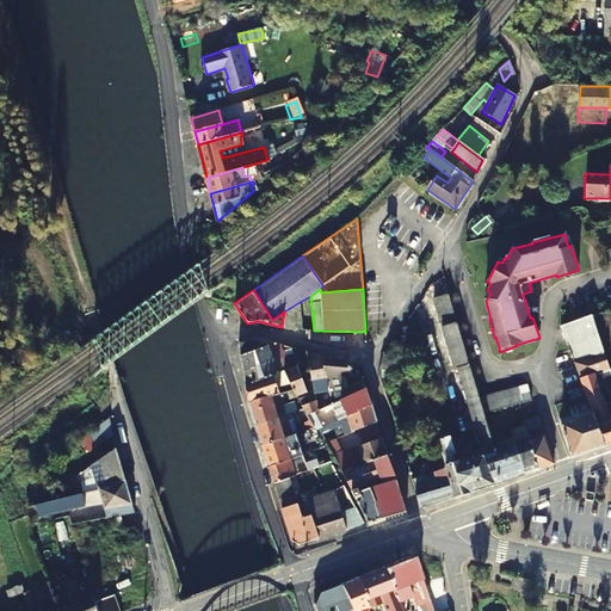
[(495,458),(498,458),(483,414),(479,397),(448,295),(433,300),(457,380),(460,380),(486,466),(492,487),(503,483),(495,458)]
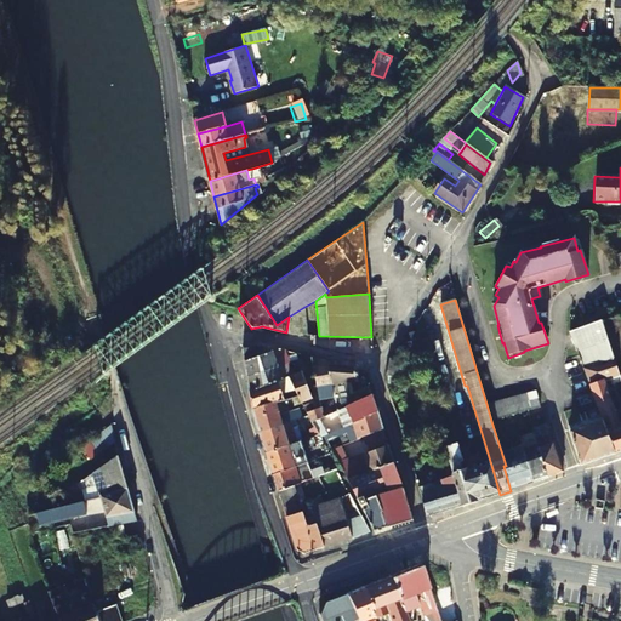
[(305,307),(289,317),(286,332),(308,335),(305,307)]
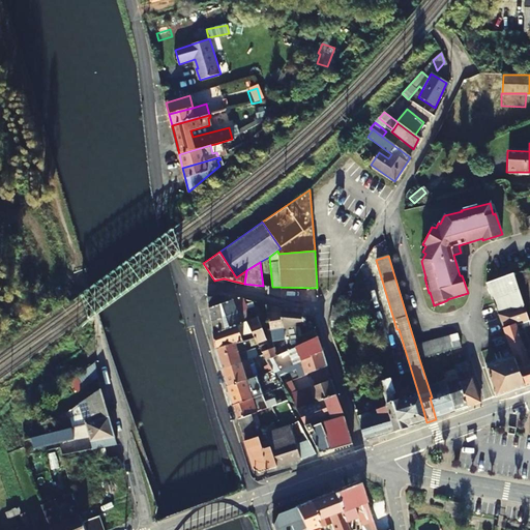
[(492,299),(519,290),(513,274),(487,285),(492,299)]
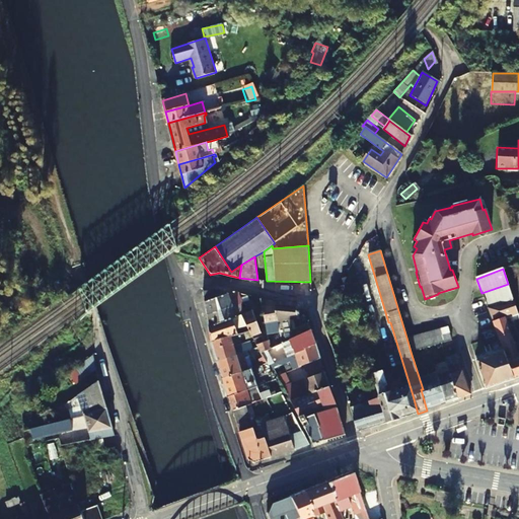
[(488,308),(513,299),(508,284),(482,293),(488,308)]
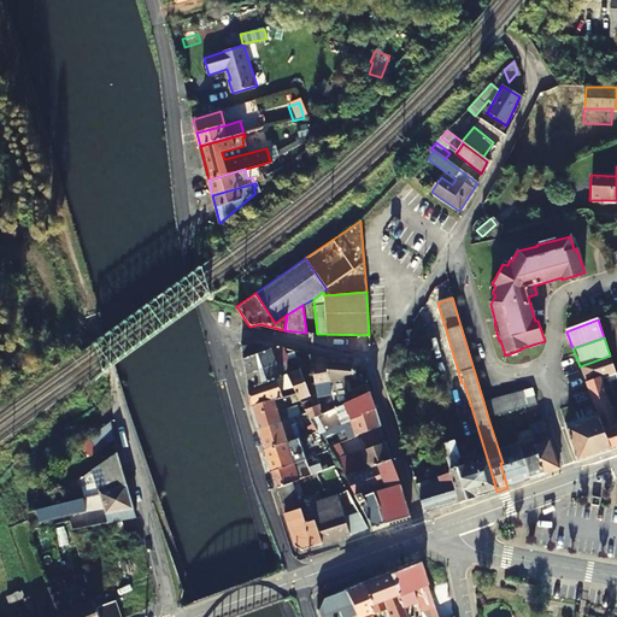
[(239,348),(244,375),(283,362),(278,350),(274,348),(260,352),(259,346),(258,346),(239,348)]
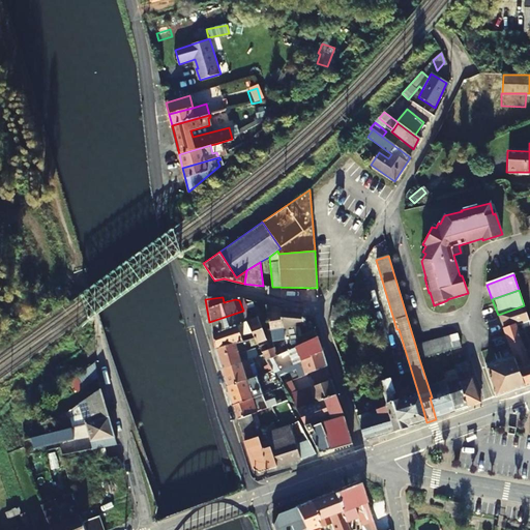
[(268,361),(278,356),(276,348),(266,351),(265,346),(267,345),(264,334),(259,318),(251,321),(248,314),(255,312),(252,303),(239,300),(243,311),(248,320),(253,329),(255,334),(264,353),(268,361)]
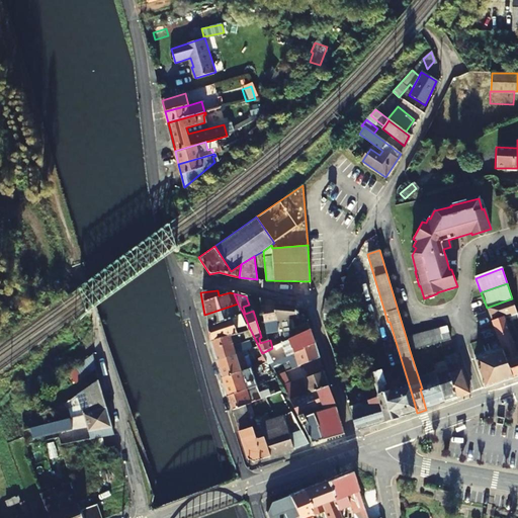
[(517,374),(517,355),(503,316),(516,311),(512,298),(487,308),(497,335),(502,351),(512,377),(517,374)]
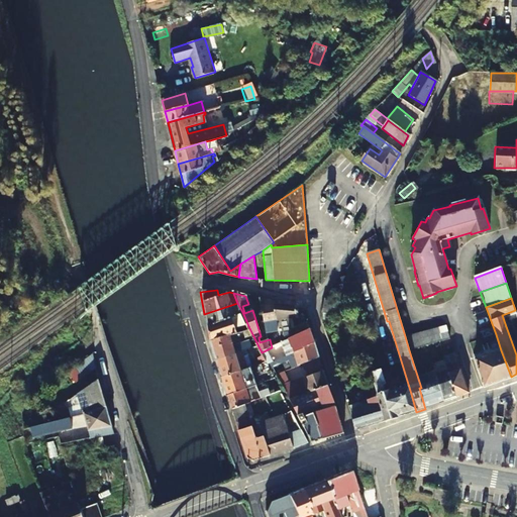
[(335,314),(336,299),(323,299),(322,313),(335,314)]
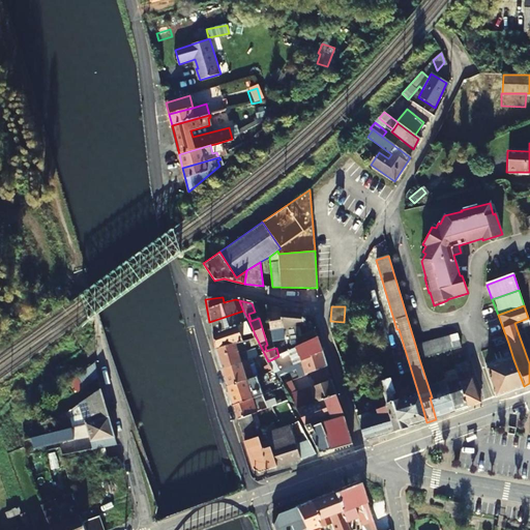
[(209,322),(211,334),(248,320),(243,311),(209,322)]
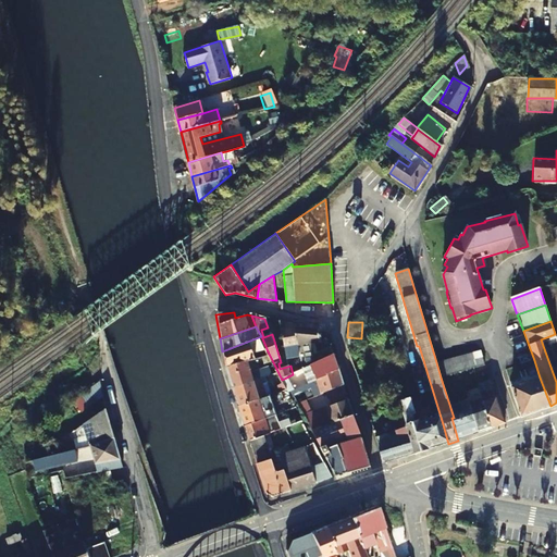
[(297,345),(292,329),(279,332),(284,349),(291,366),(293,374),(305,369),(302,361),(296,363),(289,347),(297,345)]
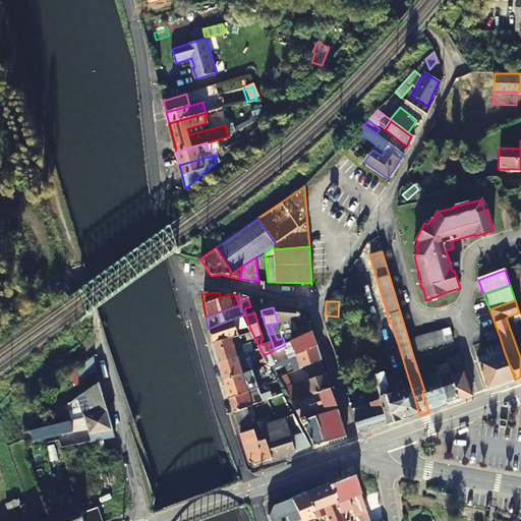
[(281,320),(295,316),(294,309),(273,307),(278,323),(283,338),(285,345),(312,332),(310,324),(290,334),(289,332),(285,333),(281,320)]
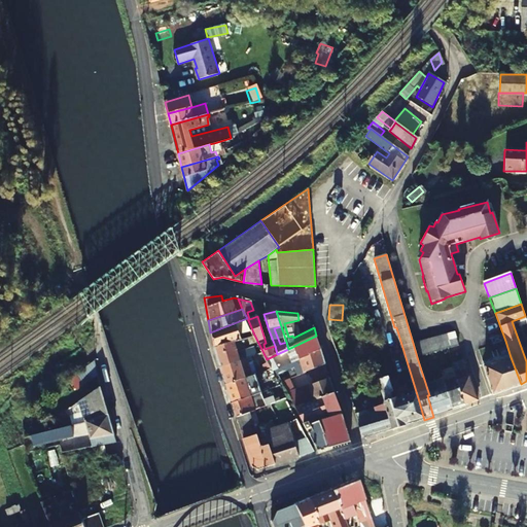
[(269,330),(264,314),(257,316),(262,332),(269,330)]
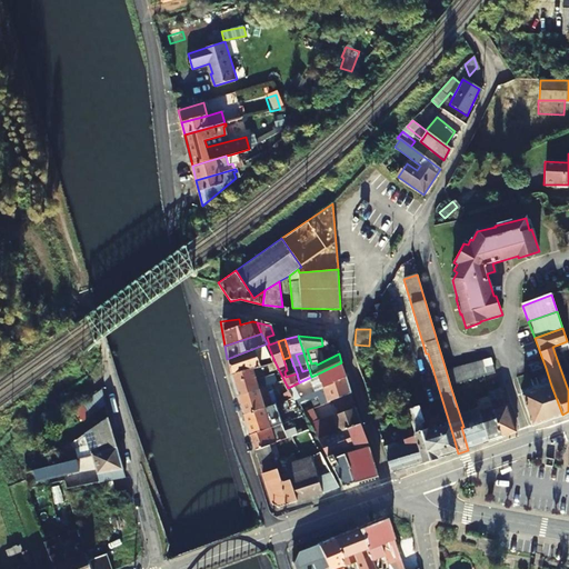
[(259,366),(271,360),(271,353),(267,343),(227,359),(230,375),(230,376),(250,369),(259,366)]
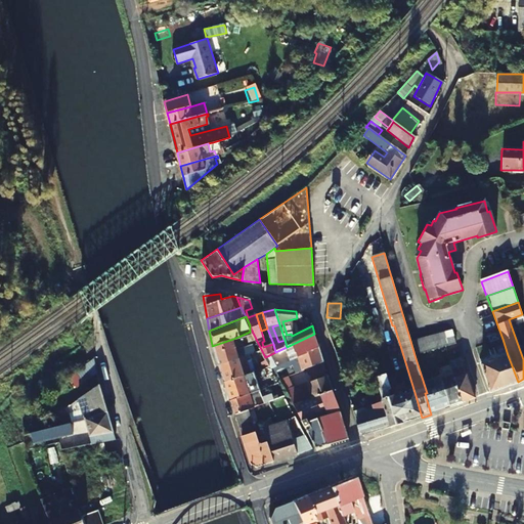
[(410,341),(415,355),(446,347),(446,348),(450,347),(456,345),(452,331),(410,341)]
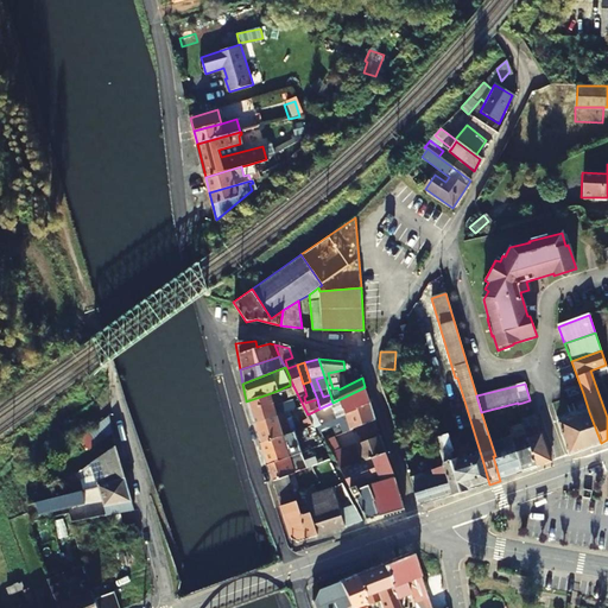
[(296,407),(301,406),(290,385),(277,391),(282,403),(292,399),(296,407)]
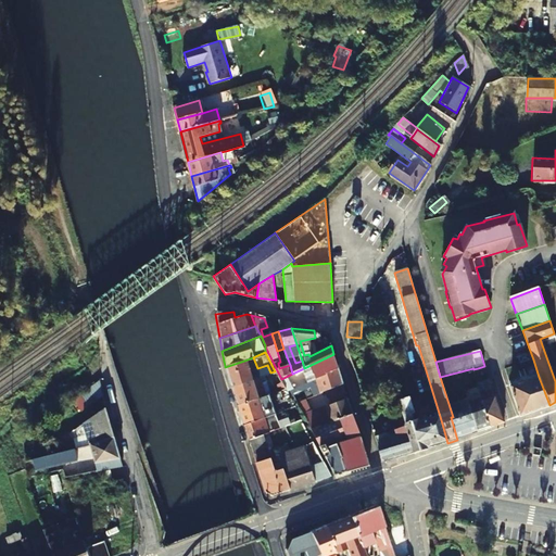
[(333,354),(304,368),(306,374),(310,382),(339,370),(333,354)]
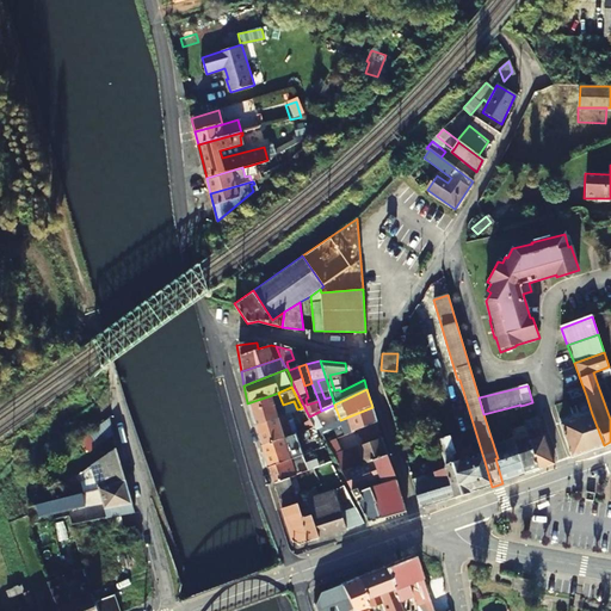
[(277,418),(287,414),(283,405),(278,393),(269,396),(277,418)]
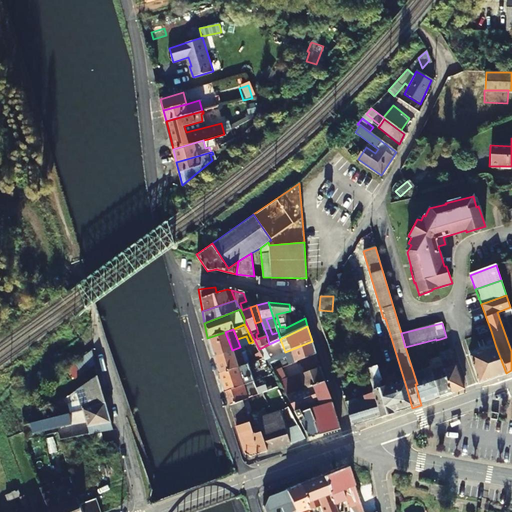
[(225,332),(207,338),(214,357),(232,350),(225,332)]
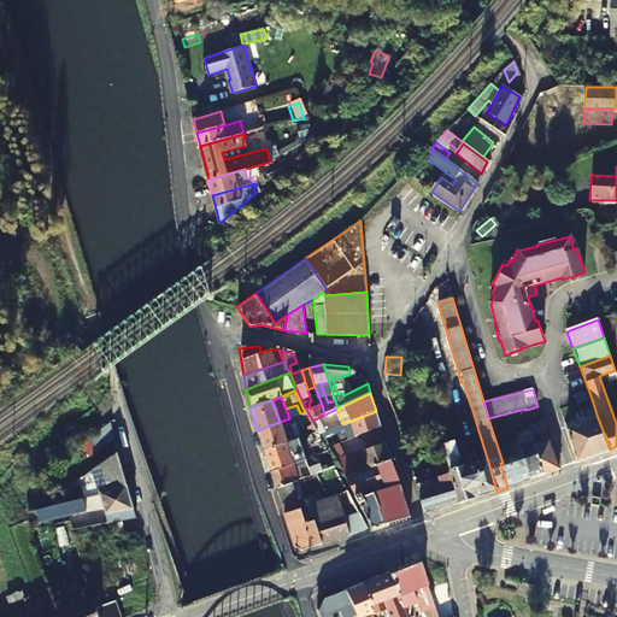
[(315,427),(340,415),(338,409),(324,415),(312,421),(315,427)]
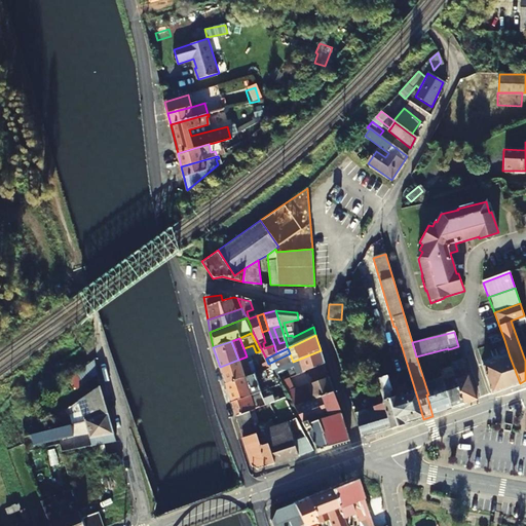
[(326,364),(321,350),(293,362),(298,375),(326,364)]
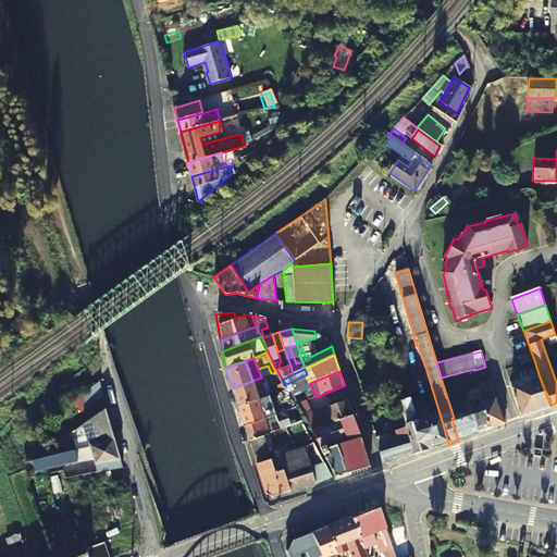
[(271,373),(272,375),(262,380),(254,383),(252,381),(233,388),(238,407),(268,396),(273,394),(280,392),(284,391),(275,372),(271,373)]
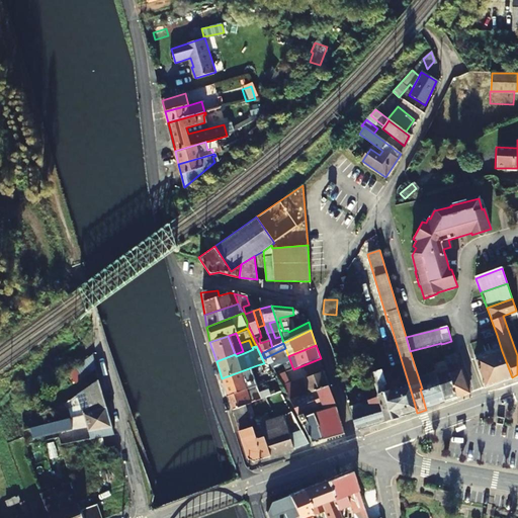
[(486,387),(512,377),(502,351),(477,360),(486,387)]
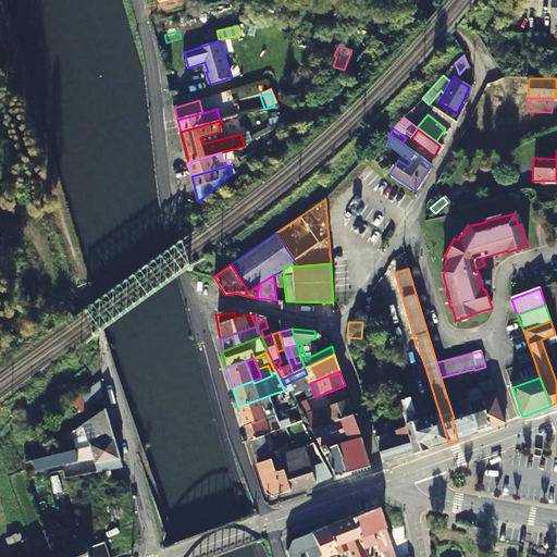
[(489,390),(494,388),(492,382),(479,385),(479,388),(485,407),(492,428),(506,423),(497,398),(492,400),(489,390)]
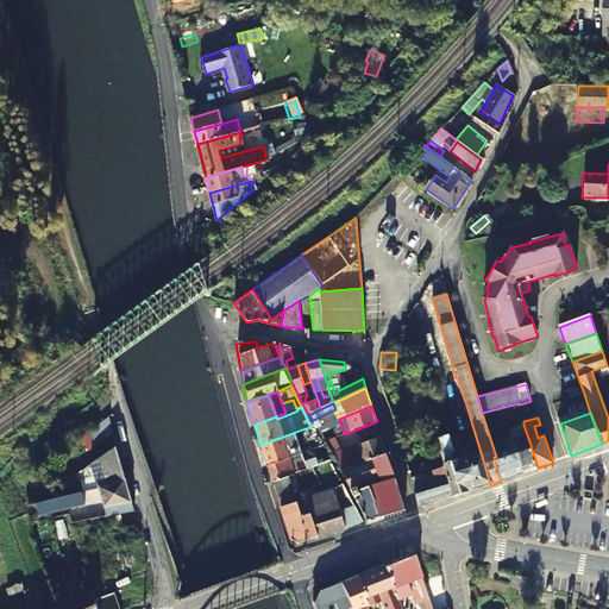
[(381,433),(377,421),(345,434),(330,439),(326,441),(343,472),(388,456),(382,438),(341,452),(339,445),(363,435),(364,440),(381,433)]
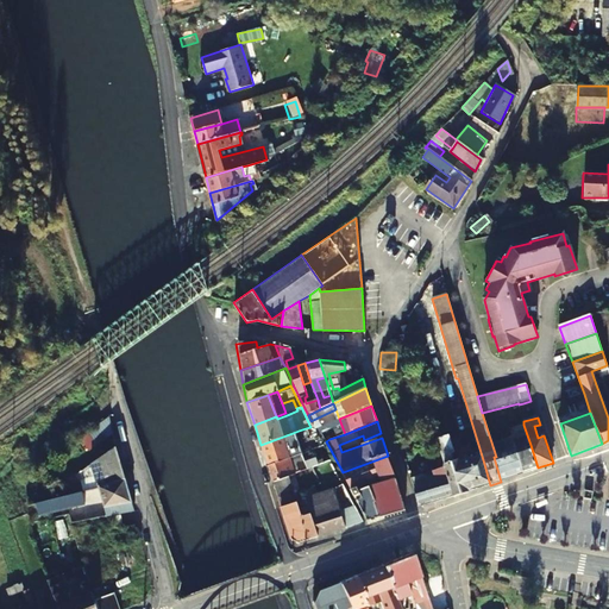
[(306,428),(299,431),(308,450),(315,447),(306,428)]
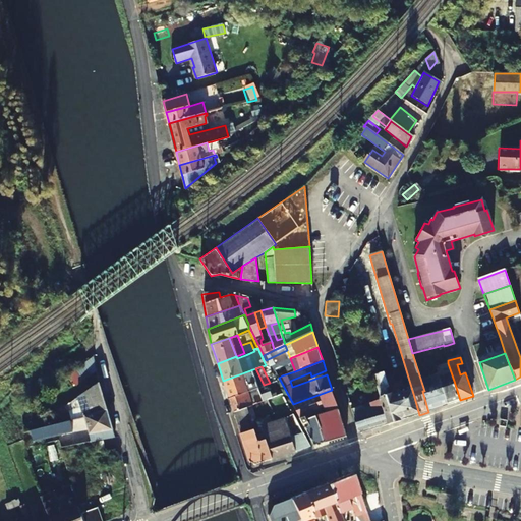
[(250,370),(223,381),(229,398),(247,391),(257,388),(250,370)]
